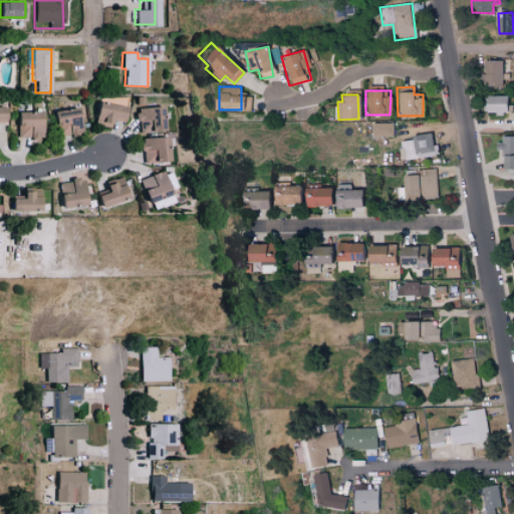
[(505,95),(485,95),(484,113),(505,113),(505,95)]
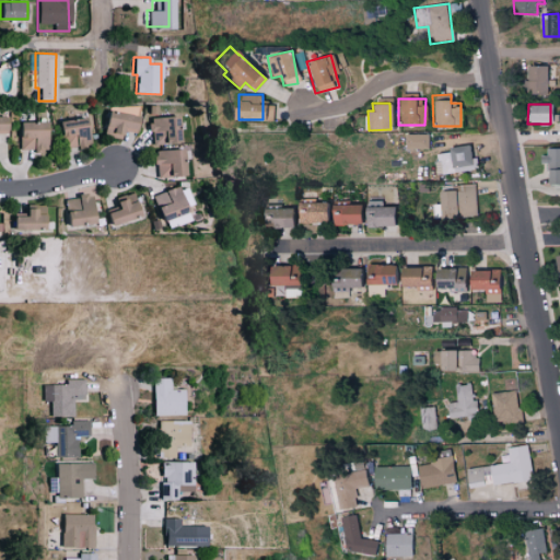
[(100,132),(117,136),(118,129),(130,131),(133,116),(105,109),(100,132)]
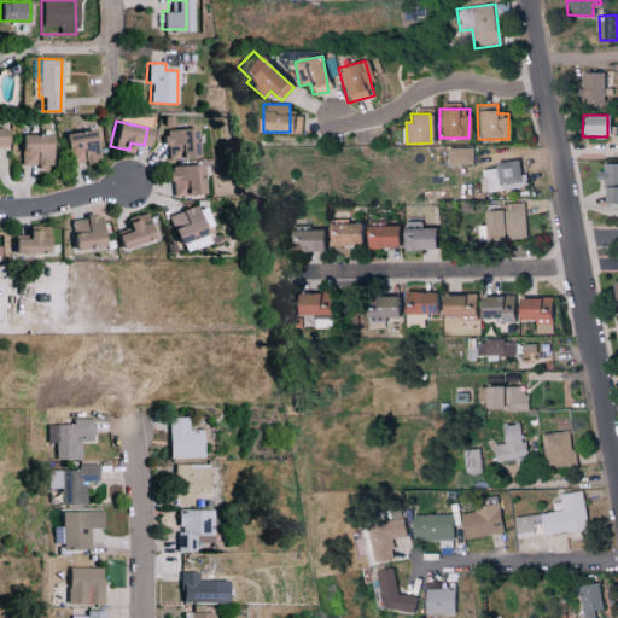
[(167,144),(167,158),(193,157),(191,127),(158,129),(158,144),(167,144)]
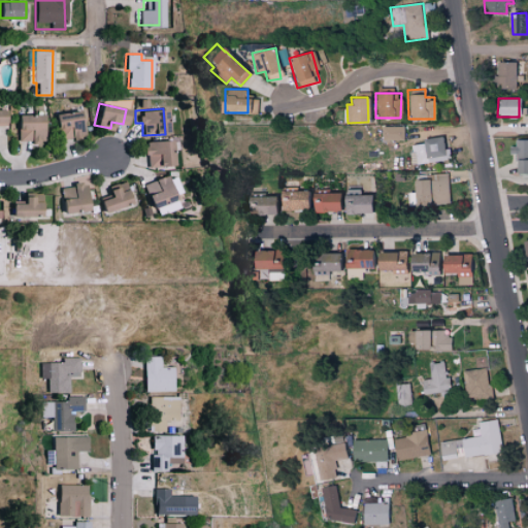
[(58,139),(80,136),(77,109),(55,112),(58,139)]
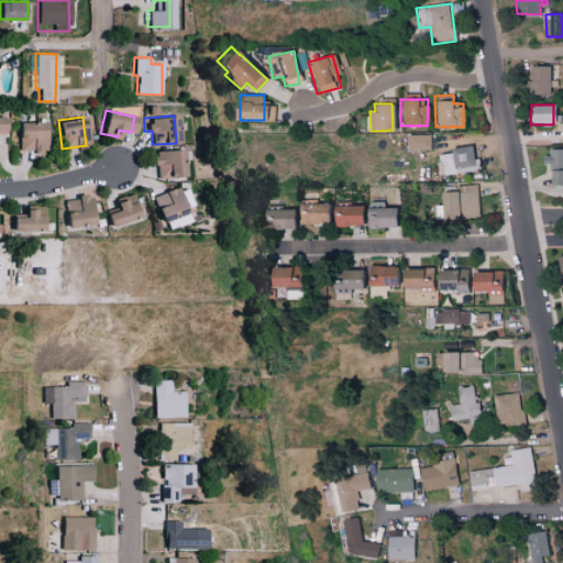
[(43,122),(18,121),(18,151),(43,151),(43,122)]
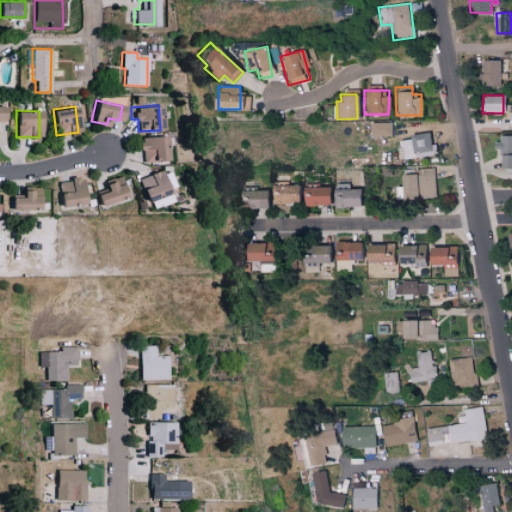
[(371,122),(371,135),(391,135),(391,123),(371,122)]
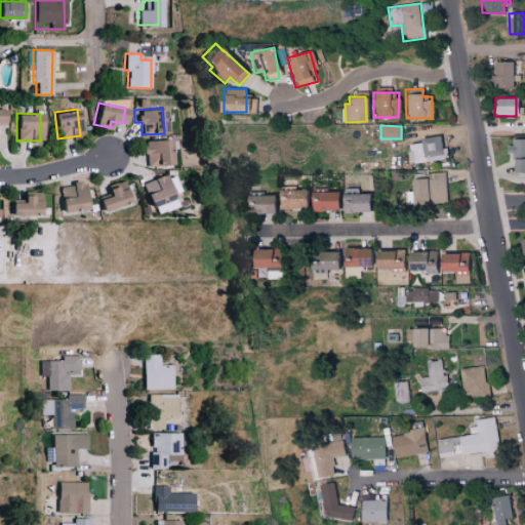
[(409,144),(412,163),(447,159),(446,148),(440,148),(439,135),(418,138),(419,143),(409,144)]
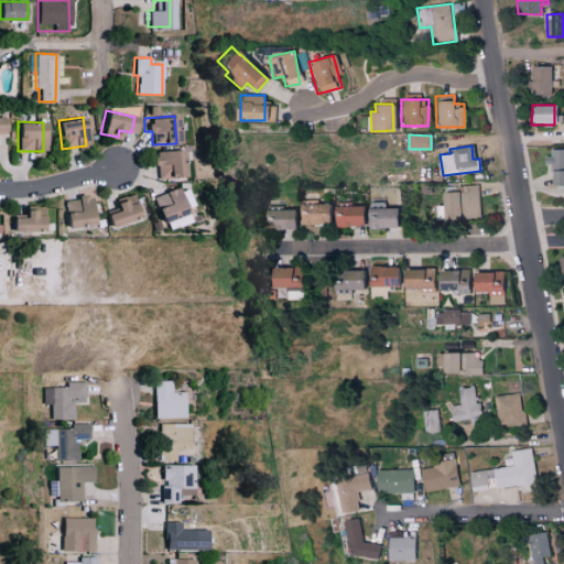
[(153,150),(154,177),(182,176),(180,149),(153,150)]
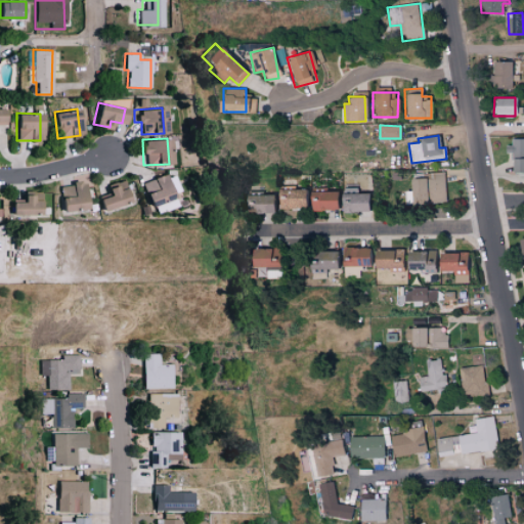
[(523,138),(511,138),(511,145),(505,145),(505,156),(523,155),(523,138)]
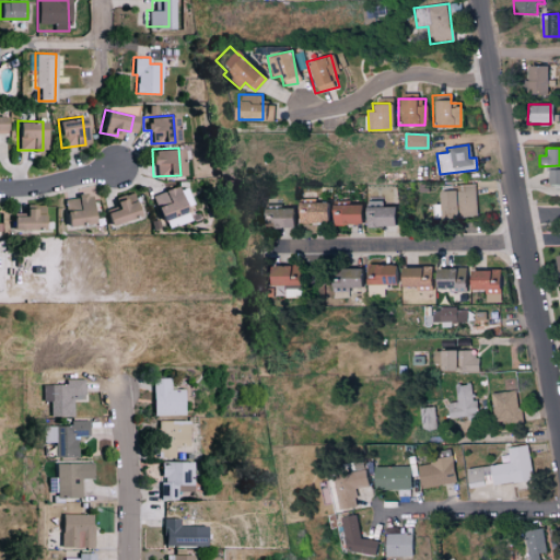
[(547,184),(559,183),(559,168),(546,168),(547,184)]
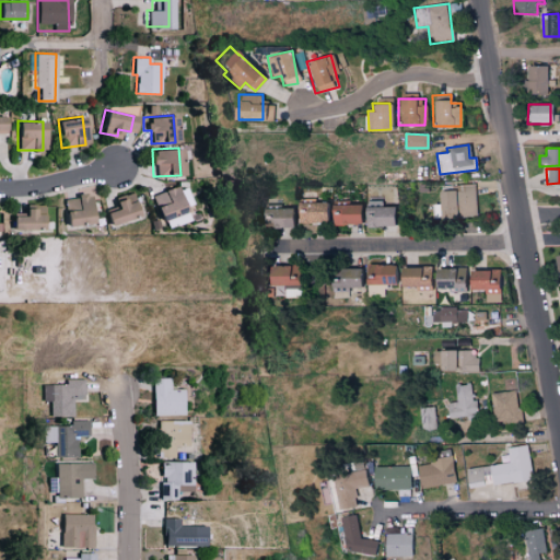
[(475,184),(453,185),(453,190),(436,190),(438,217),(476,216),(475,184)]
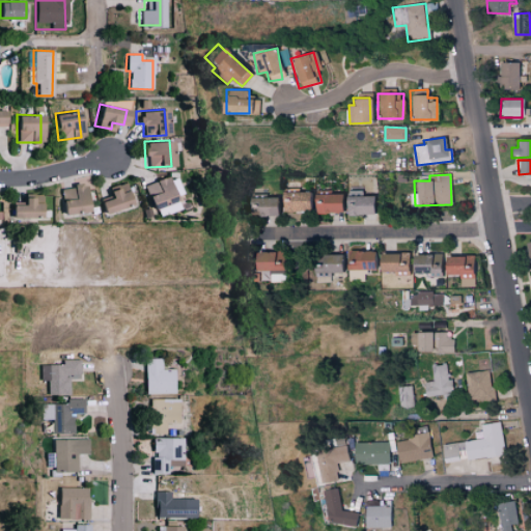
[(83,184),(70,184),(70,188),(60,189),(61,214),(84,213),(83,184)]
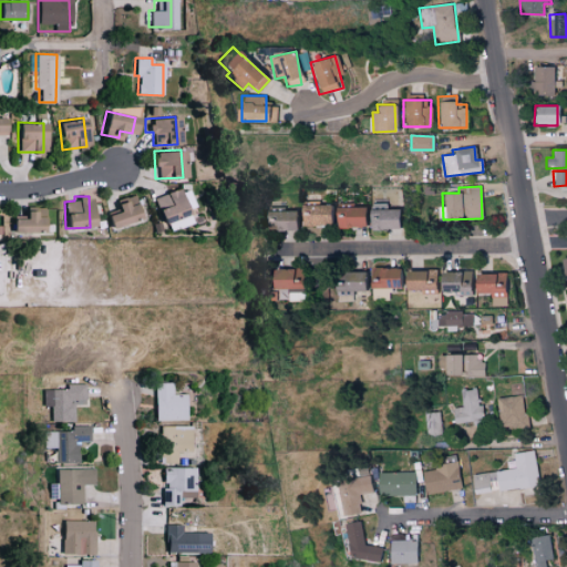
[(115,212),(103,215),(106,227),(137,218),(131,196),(112,202),(115,212)]
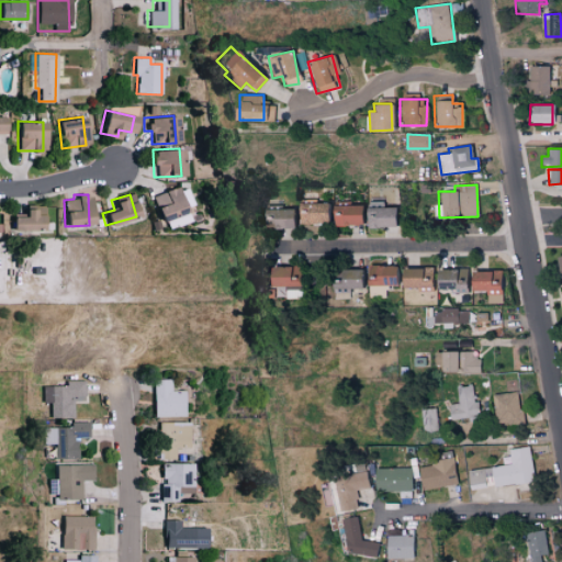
[(326,202),(300,203),(300,224),(326,223),(326,202)]
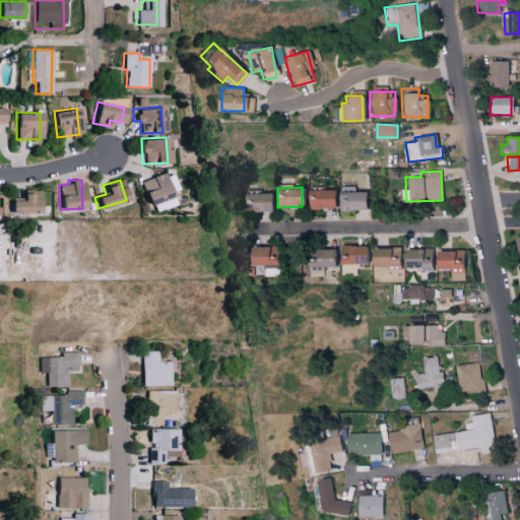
[(333,189),(308,190),(308,209),(334,208),(333,189)]
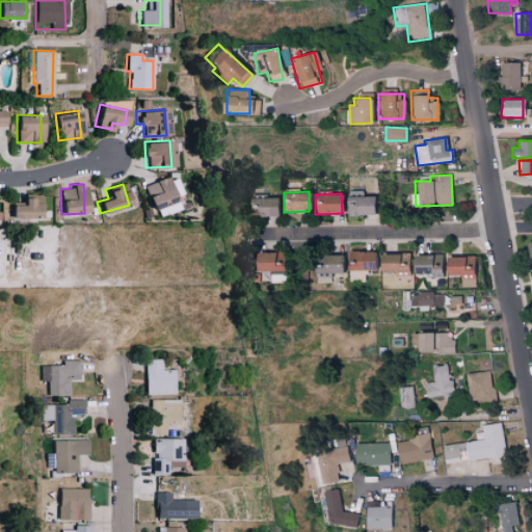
[(9,205),(9,216),(38,217),(38,195),(21,195),(21,206),(9,205)]
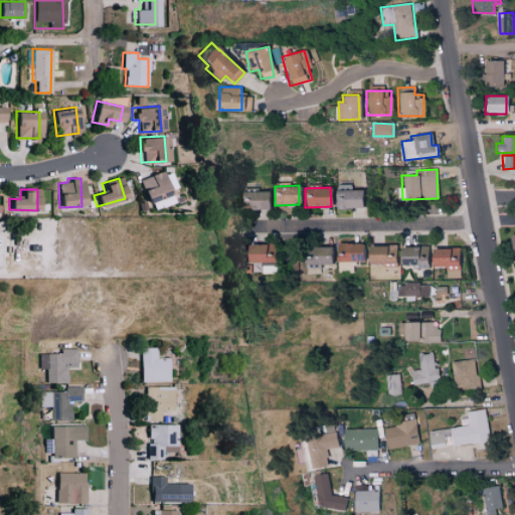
[(361,189),(335,190),(335,208),(361,208),(361,189)]
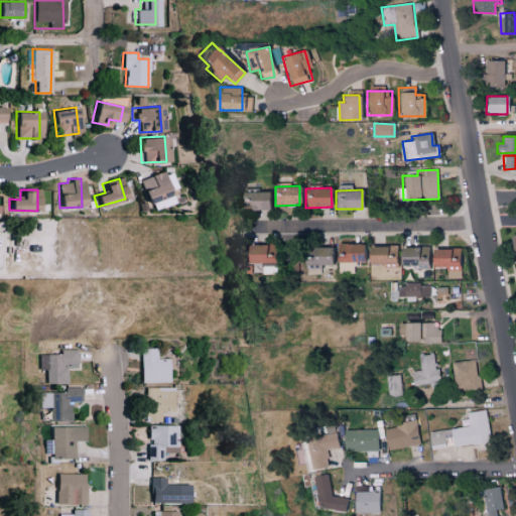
[(268,210),(268,191),(240,191),(241,210),(268,210)]
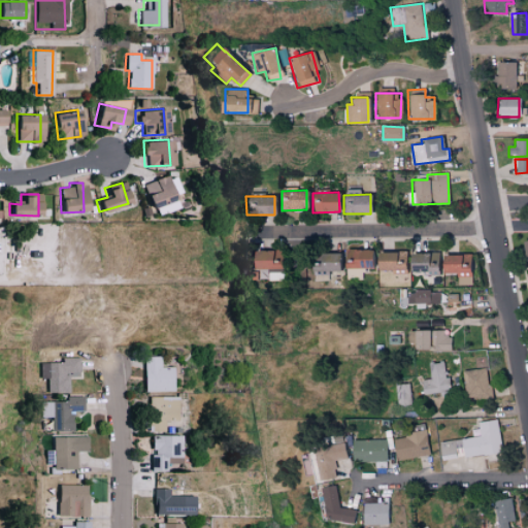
[(371,250),(344,249),(344,267),(370,268),(371,250)]
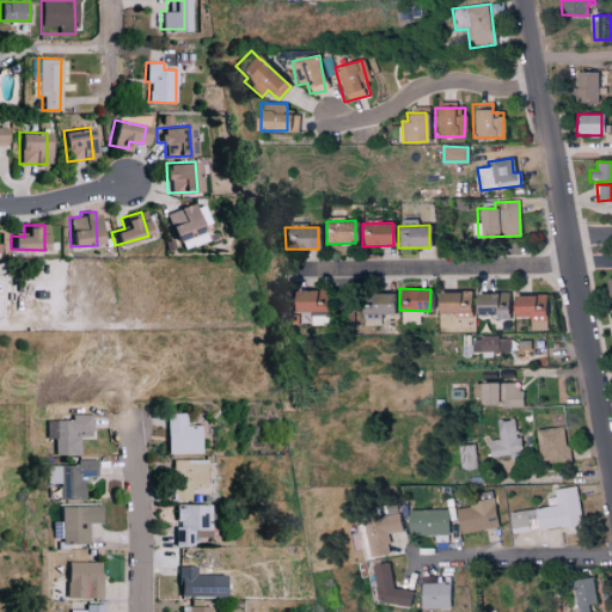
[(328,289),(289,291),(291,324),(328,324),(328,289)]
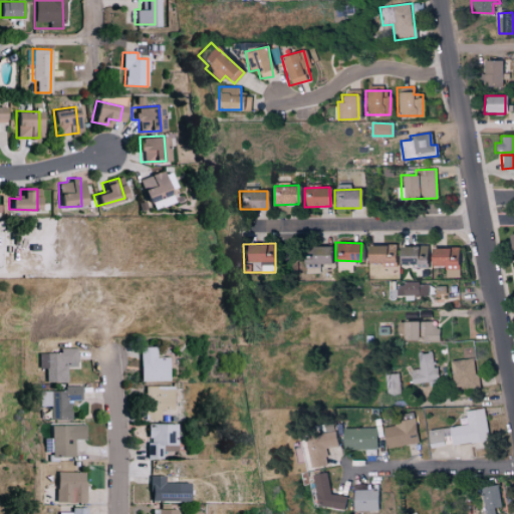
[(366,263),(395,262),(394,244),(365,245),(366,263)]
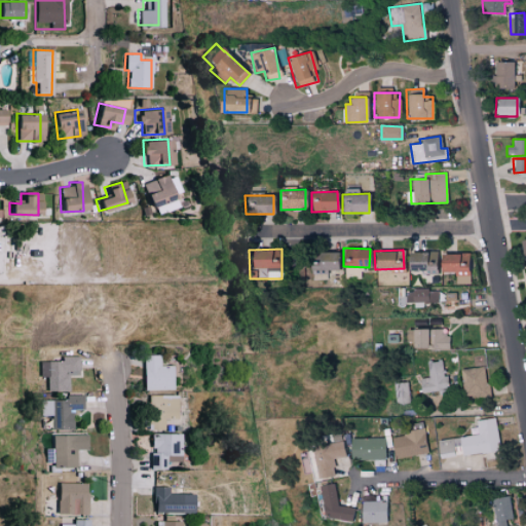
[(407,271),(436,272),(436,252),(407,252),(407,271)]
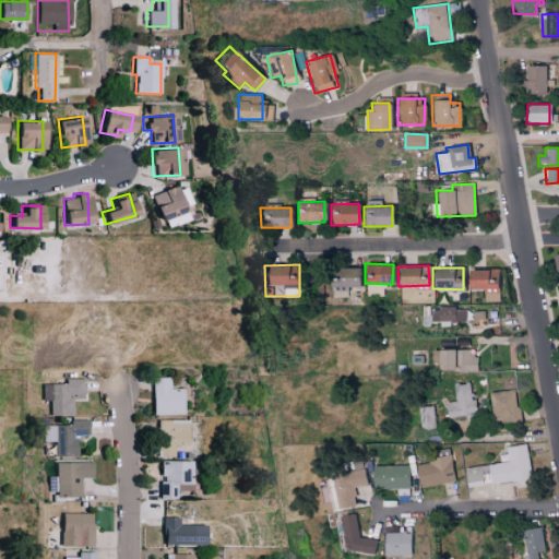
[(467,269),(466,288),(500,288),(500,270),(467,269)]
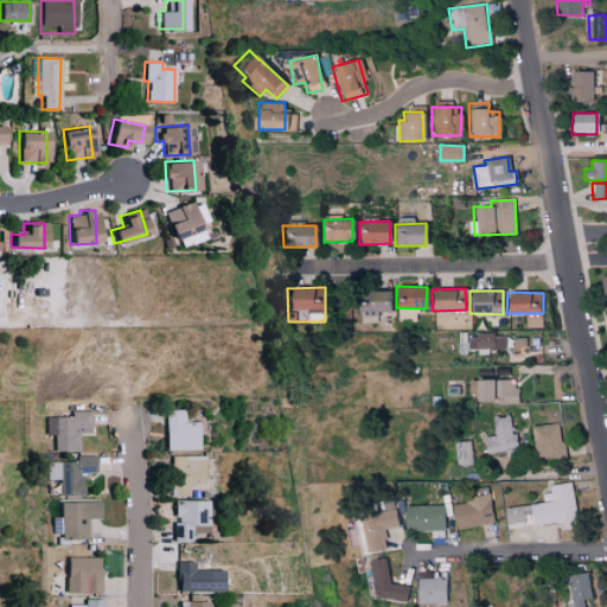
[(506,349),(505,334),(468,336),(468,350),(506,349)]
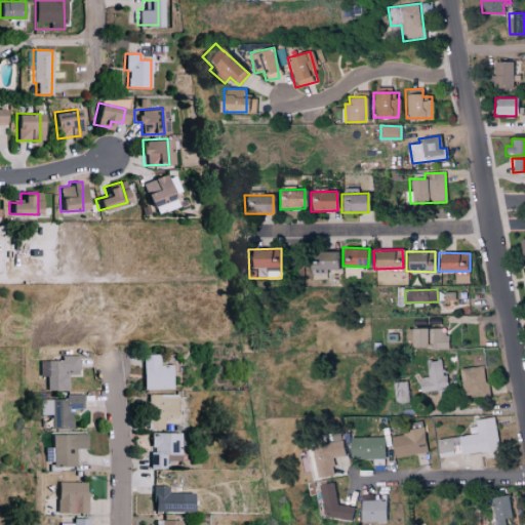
[(410,329),(410,347),(429,347),(429,348),(448,349),(448,329),(410,329)]
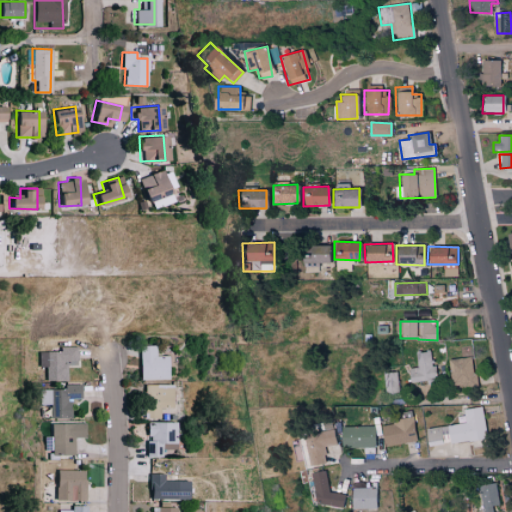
[(164,378),(164,355),(152,355),(152,345),(136,345),(137,379),(164,378)]
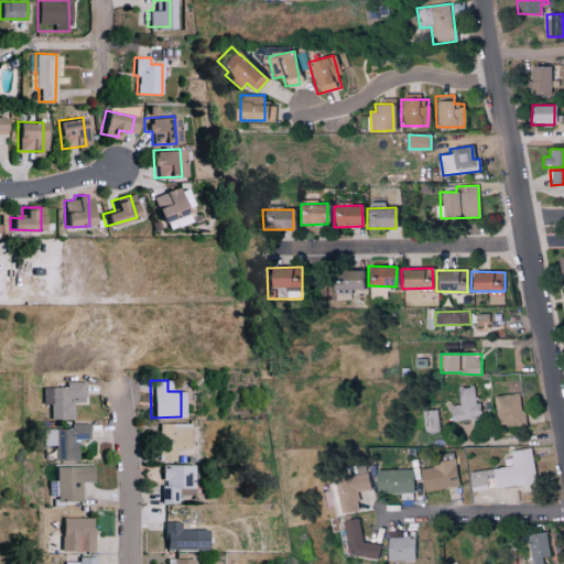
[(84,381),(65,382),(65,387),(43,387),(43,404),(51,404),(52,419),(73,419),(73,398),(84,398),(84,381)]
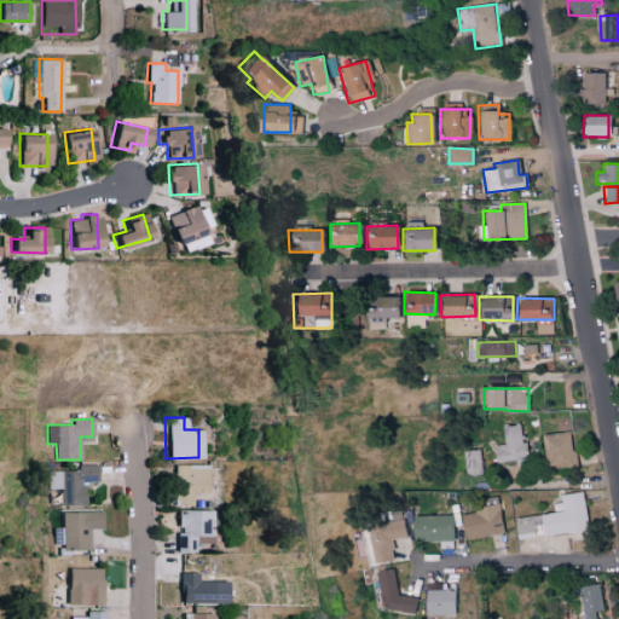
[(505,444),(493,445),(495,462),(526,460),(525,423),(504,424),(505,444)]
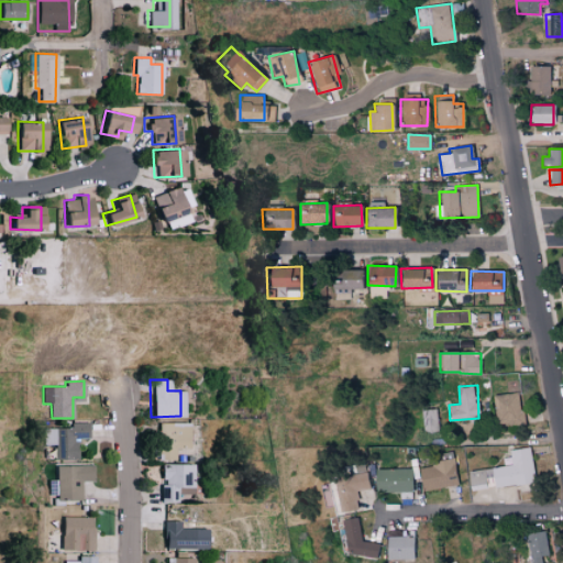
[(495,426),(522,424),(520,393),(494,394),(495,426)]
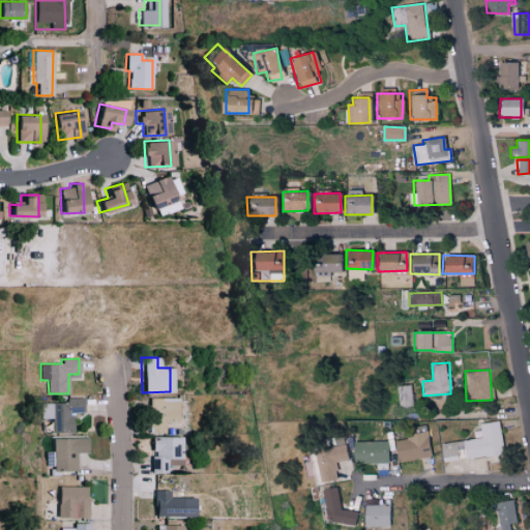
[(398,385),(399,408),(413,408),(411,385),(398,385)]
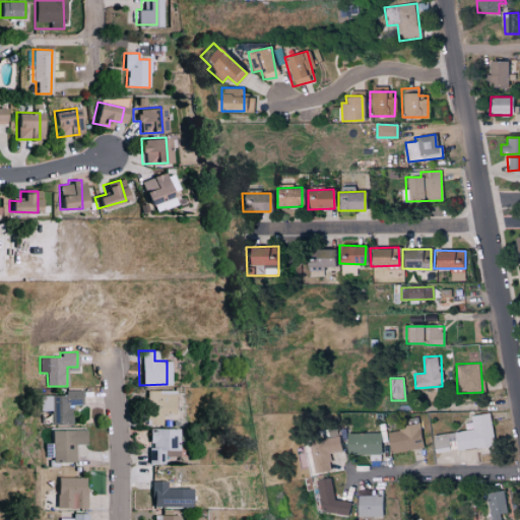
[(81,405),(81,390),(64,390),(65,395),(41,396),(42,410),(52,410),(52,425),(71,424),(71,405),(81,405)]
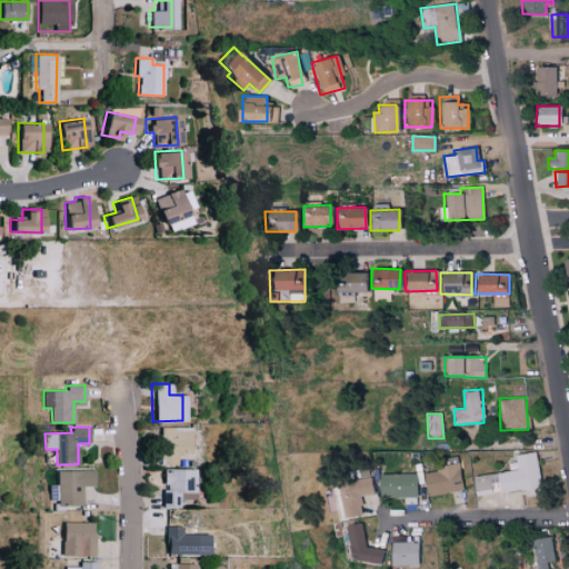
[(158,427),(158,465),(175,465),(176,453),(187,453),(188,428),(158,427)]
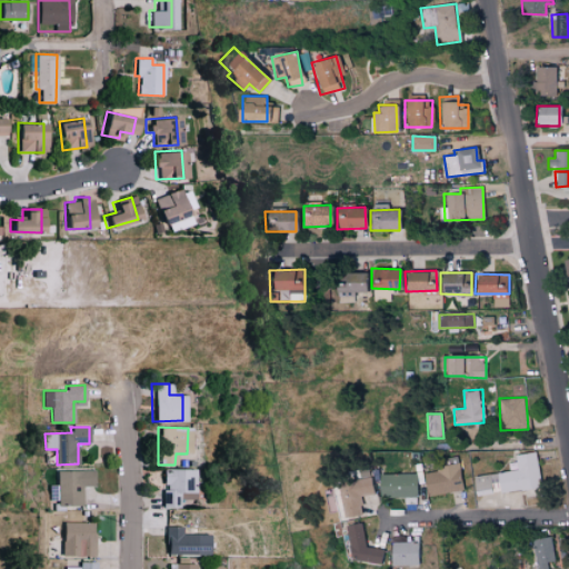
[(516,455),(518,470),(470,476),(473,495),(541,486),(536,451),(516,455)]
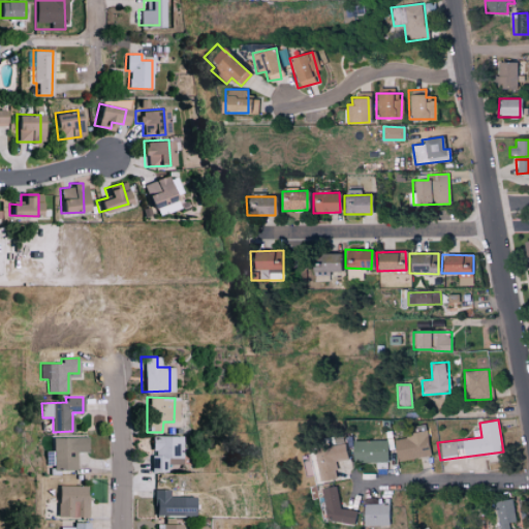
[(431,455),(426,432),(394,438),(398,462),(431,455)]
